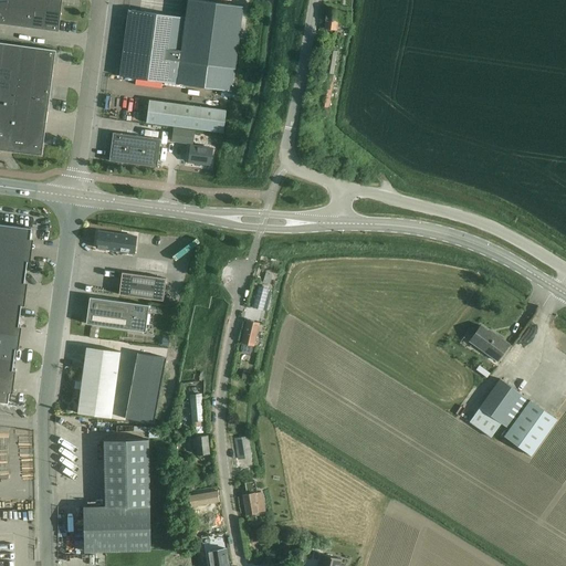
[(0,0),(0,23),(59,32),(62,0),(0,0)]
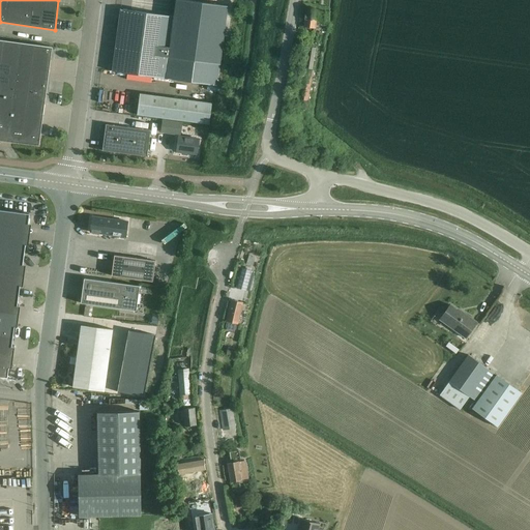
[(120,9),(115,51),(221,64),(228,6),(183,0),(174,0),(173,17),(120,9)]
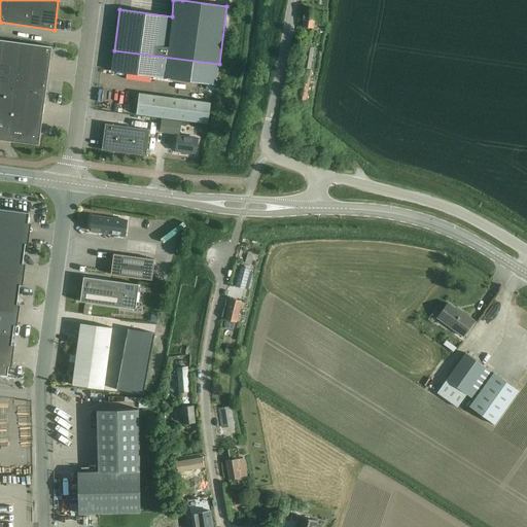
[(304,9),(302,26),(313,28),(314,25),(321,26),(323,12),(316,11),(315,11),(304,9)]
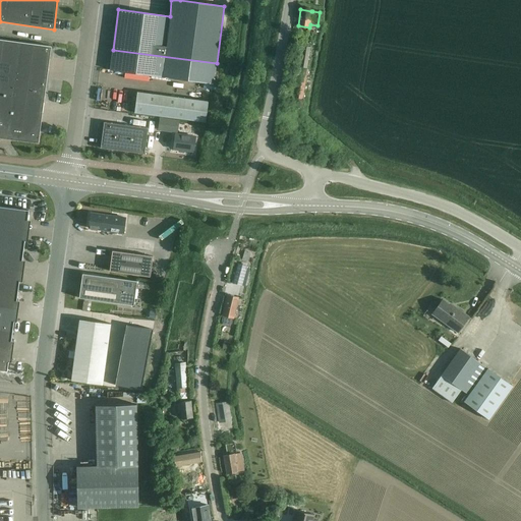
[(0,137),(39,143),(39,142),(44,99),(48,67),(51,45),(0,39),(0,137)]
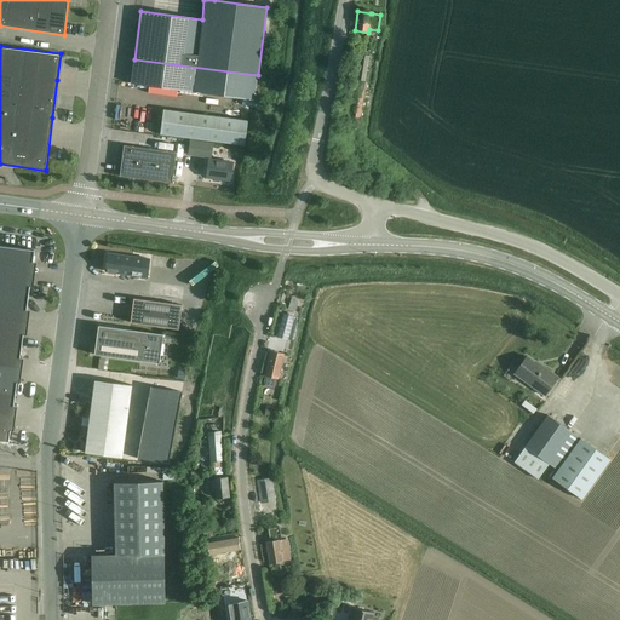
[(135,59),(131,84),(254,101),(258,75),(135,59)]
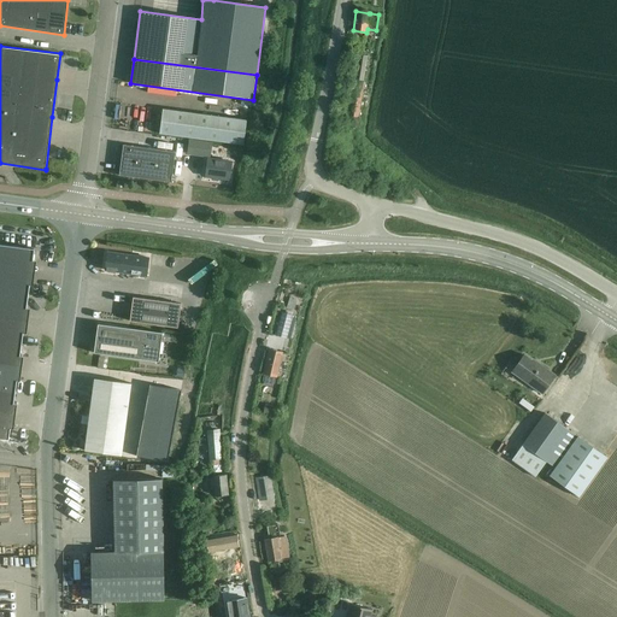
[(244,145),(247,121),(163,109),(159,134),(244,145)]
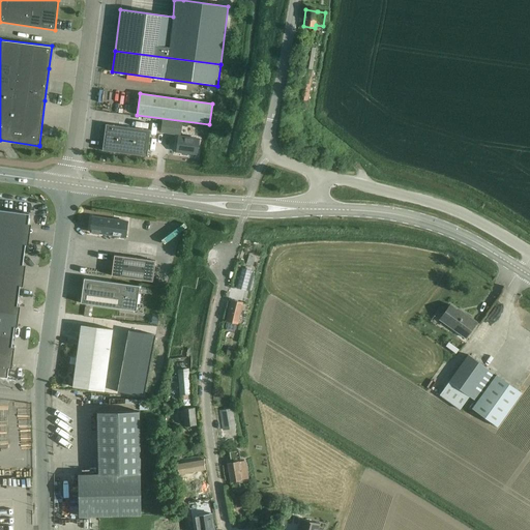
[(163,120),(160,133),(180,136),(182,122),(163,120)]
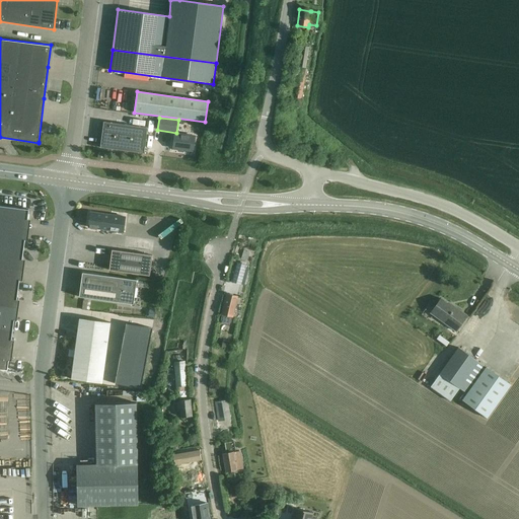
[(100,147),(144,153),(147,128),(103,122),(100,147)]
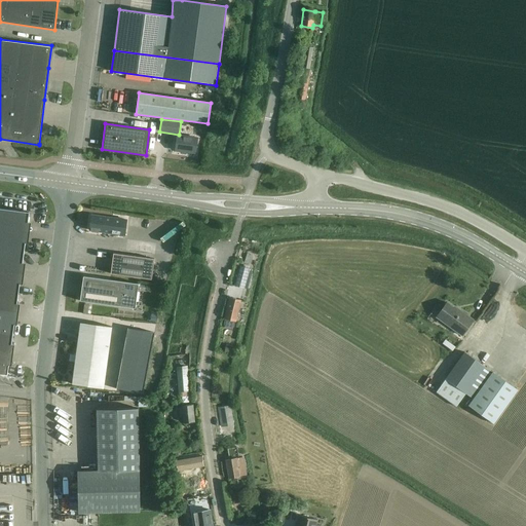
[(195,153),(197,138),(177,135),(175,151),(195,153)]
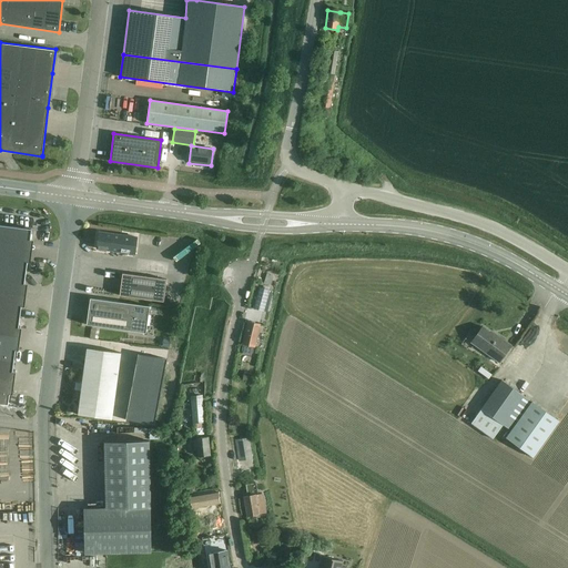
[(0,223),(0,245),(30,250),(33,229),(0,223)]
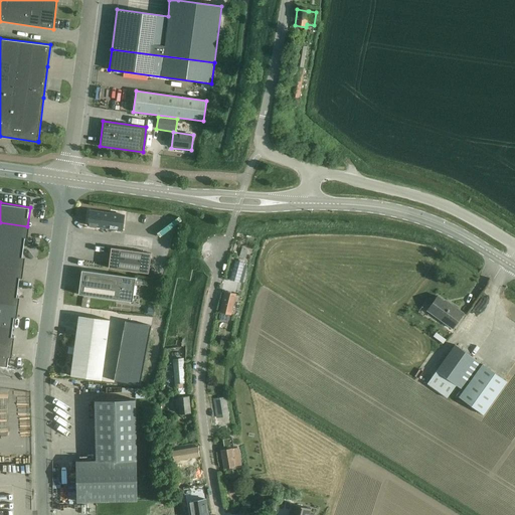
[(88,225),(107,228),(107,229),(122,231),(123,222),(124,215),(90,210),(88,225)]
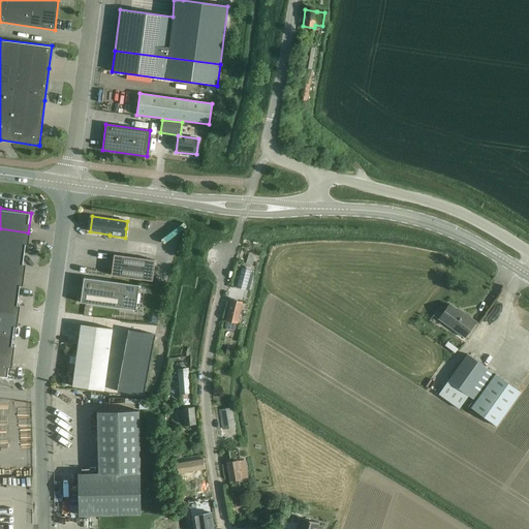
[(0,272),(23,275),(28,232),(0,228),(0,272)]
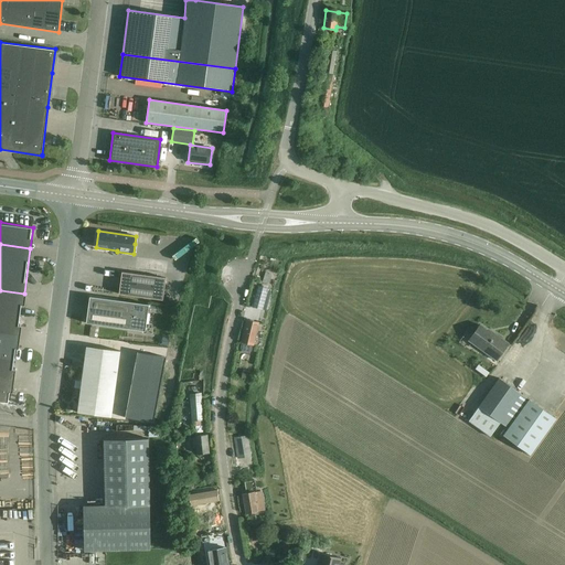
[(121,272),(118,294),(162,300),(166,278),(121,272)]
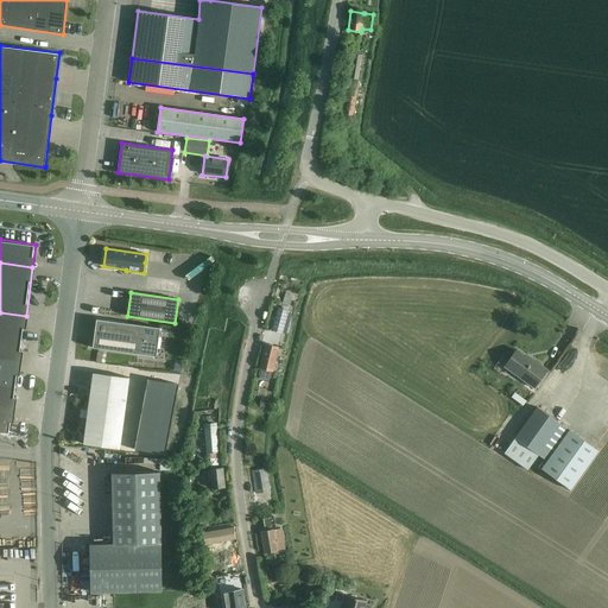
[(285,293),(283,303),(290,305),(292,296),(285,293)]
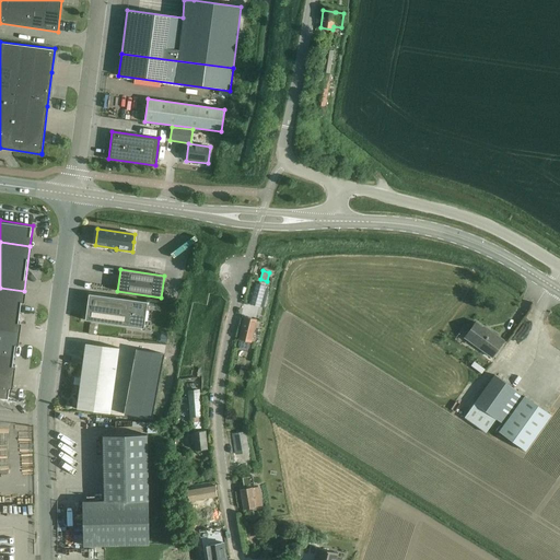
[(255,284),(249,304),(259,307),(265,288),(255,284)]
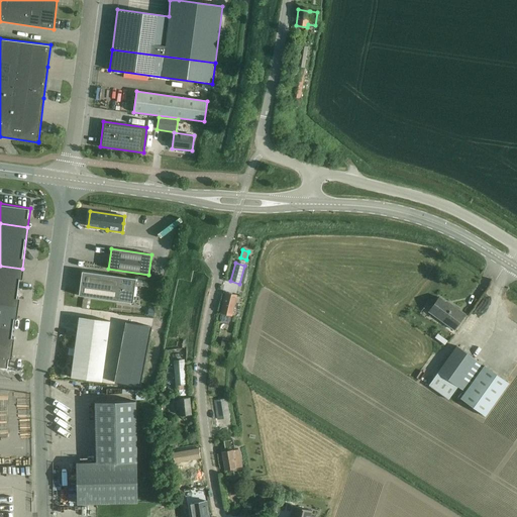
[(0,266),(0,286),(19,289),(22,269),(0,266)]
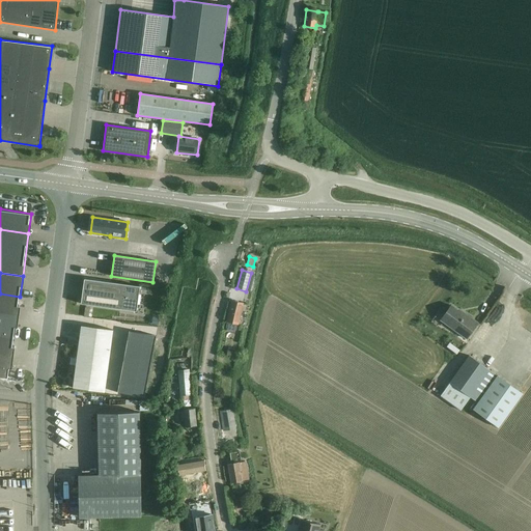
[(81,304),(136,311),(140,286),(84,279),(81,304)]
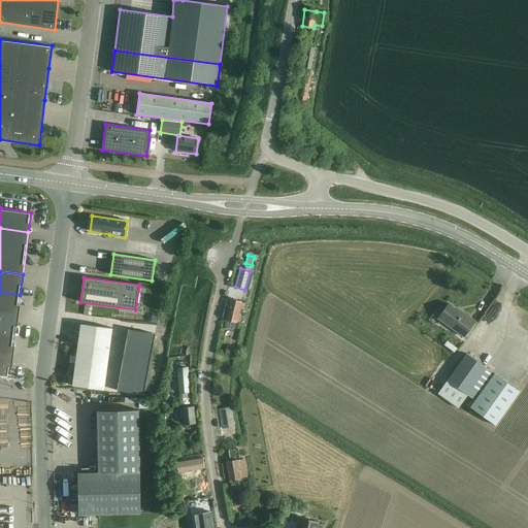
[(0,292),(0,355),(11,356),(20,295),(0,292)]
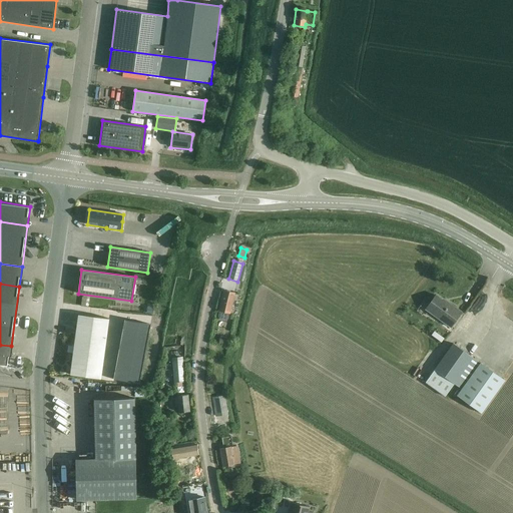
[(223,291),(219,311),(220,311),(218,317),(220,320),(225,321),(228,319),(229,313),(230,313),(235,294),(223,291)]
